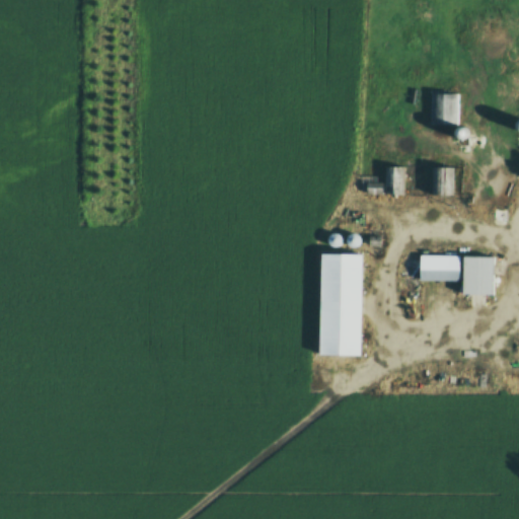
[(431,123),(458,122),(457,90),(430,91),(431,123)]
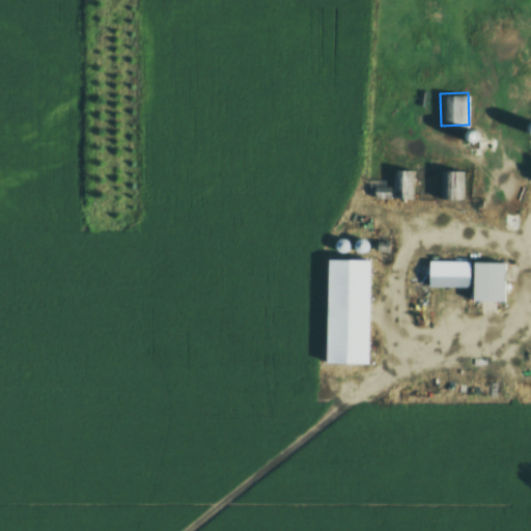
[(478,138),(477,140),(475,142),(473,142),(470,142),(468,141),(466,140),(465,138),(464,136),(465,133),(466,131),(467,129),(470,128),(472,127),(475,128),(477,129),(479,131),(479,134),(479,136),(478,138)]
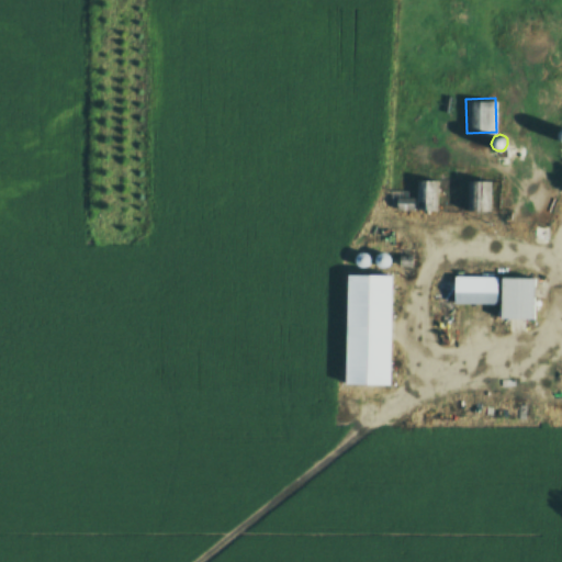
[(416,179),(436,178),(437,210),(417,211),(416,179)]
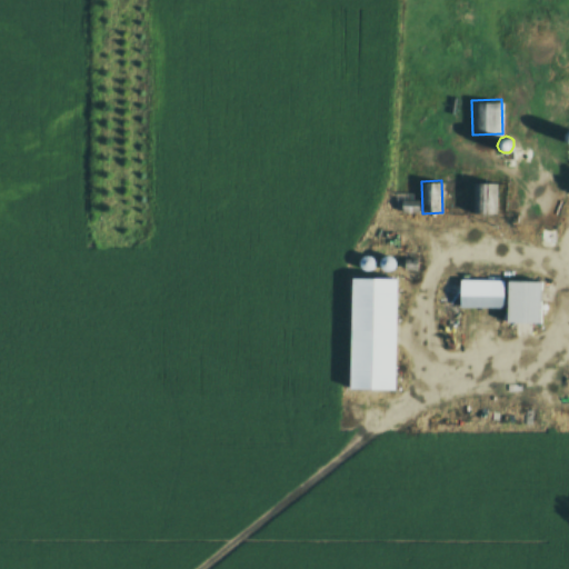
[(472,180),(495,181),(495,215),(472,215),(472,180)]
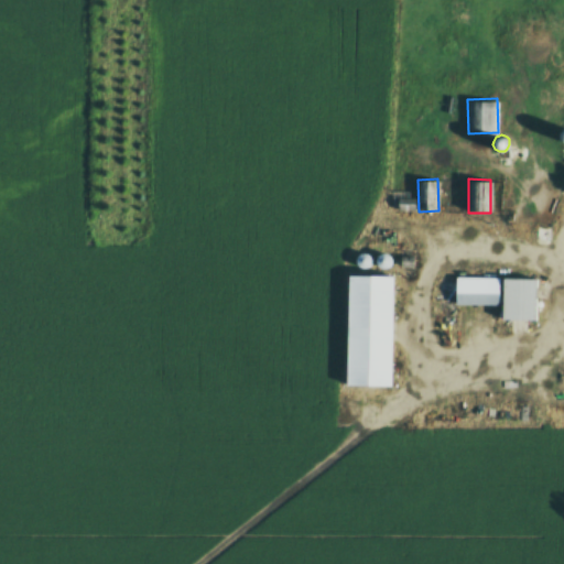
[(370,263),(368,266),(366,267),(364,268),(361,268),(358,267),(356,266),(355,263),(355,260),(355,258),(356,255),(358,252),(360,251),(362,251),(366,252),(368,253),(370,256),(371,259),(370,261),(370,263)]
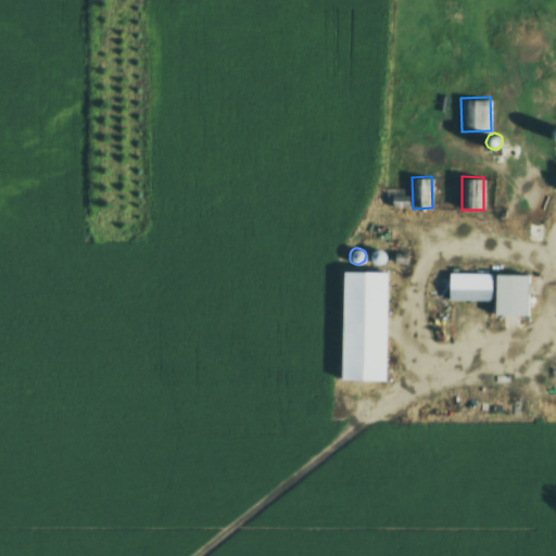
[(384,261),(383,262),(381,264),(379,264),(376,264),(374,263),(371,262),(370,260),(369,257),(369,254),(370,252),(373,250),(376,249),(378,248),(381,249),(383,250),(386,252),(386,255),(386,257),(384,261)]
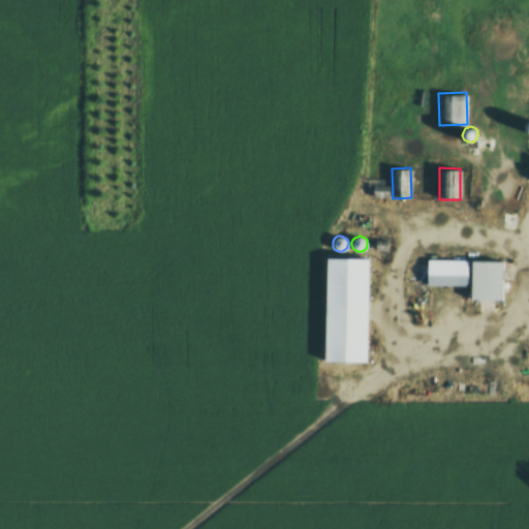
[(327,255),(370,256),(367,361),(323,360),(327,255)]
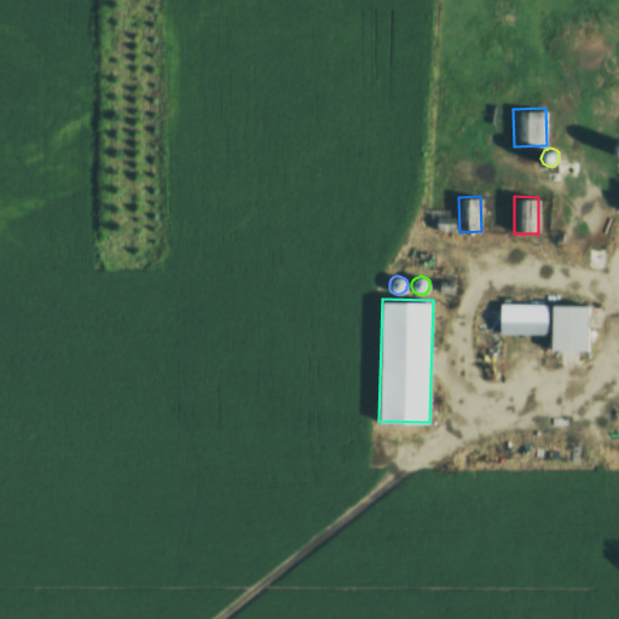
[(499,304),(590,304),(590,351),(551,350),(551,334),(499,333),(499,304)]
